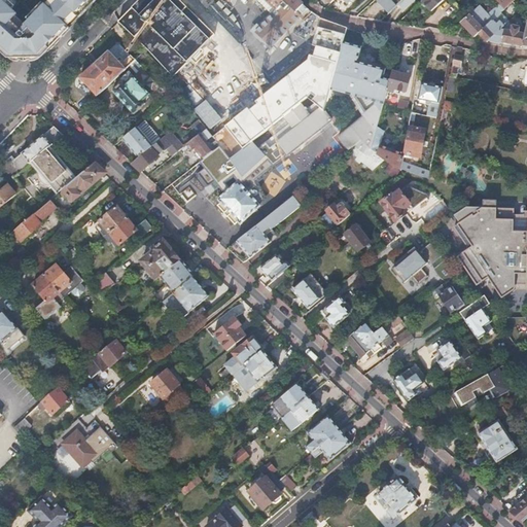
[(0,0),(0,43),(5,49),(3,51),(8,57),(11,57),(14,59),(25,57),(30,57),(42,57),(71,27),(68,25),(78,15),(80,18),(97,0),(96,0),(45,0),(29,16),(31,19),(27,24),(15,14),(16,12),(11,7),(13,5),(7,0),(3,0),(2,0),(0,0)]
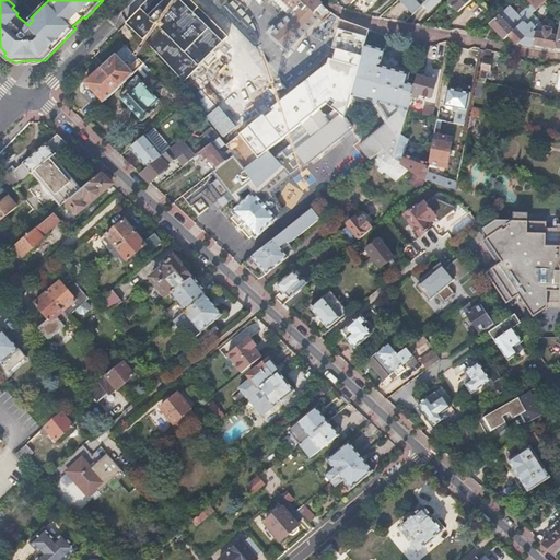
[(148,0),(147,1),(158,12),(160,14),(171,2),(173,0),(148,0)]
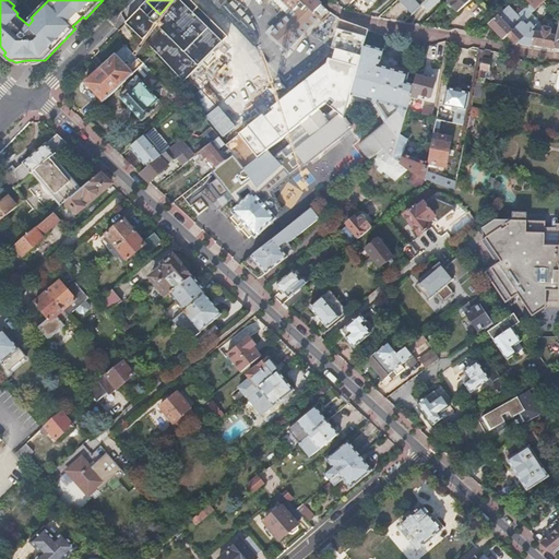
[(282,0),(294,11),(289,15),(272,34),(287,49),(326,10),(316,0),(282,0)]
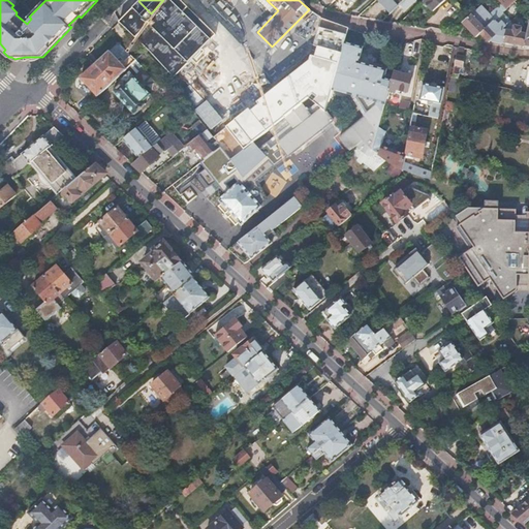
[(380,0),(390,9),(400,0),(380,0)]
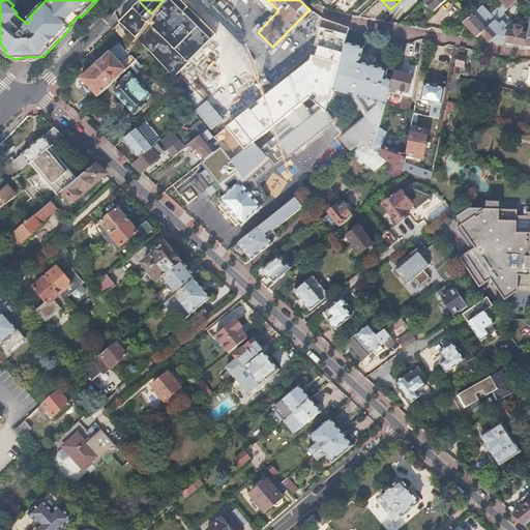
[(408,0),(404,4),(409,10),(419,0),(408,0)]
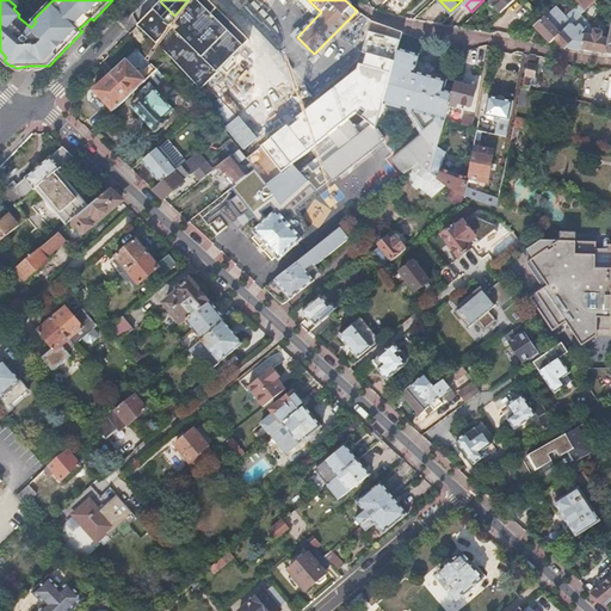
[(489,0),(489,1),(501,13),(513,0),(489,0)]
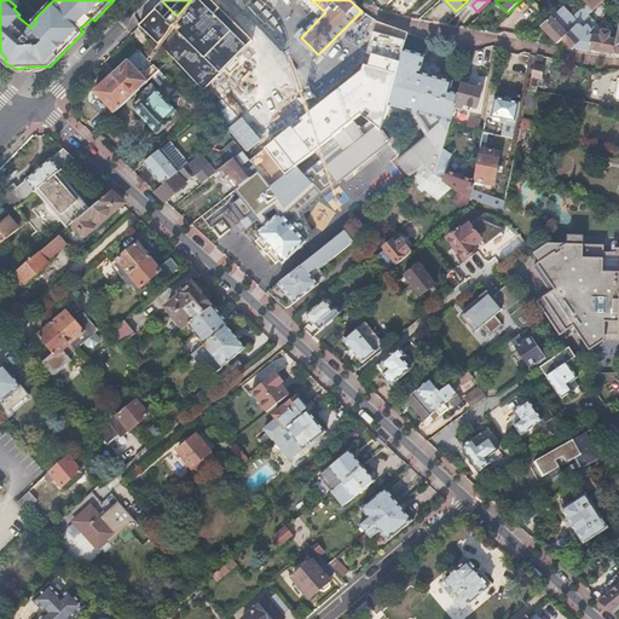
[(582,0),(586,4),(593,11),(602,1),(603,0),(582,0)]
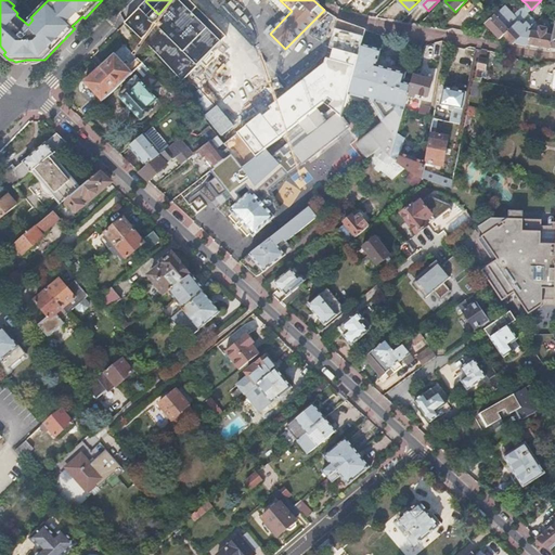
[(145,1),(131,16),(142,27),(156,12),(145,1)]
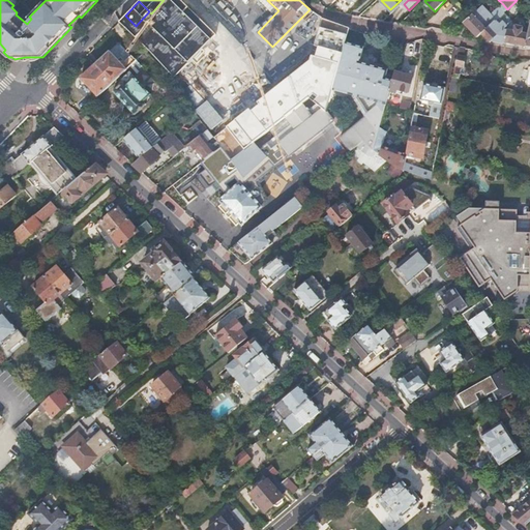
[(516,1),(507,9),(510,13),(519,5),(516,1)]
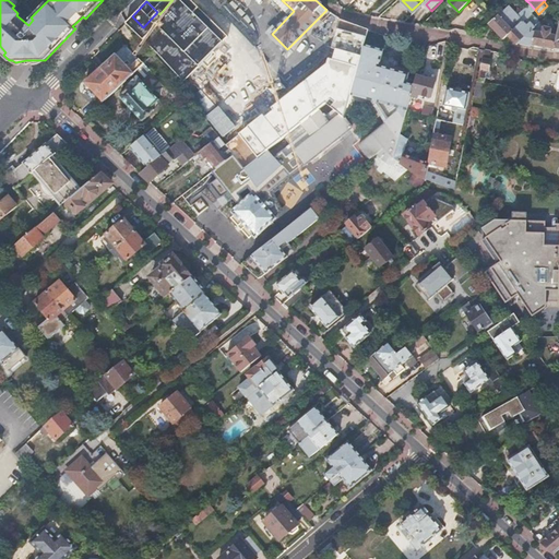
[(530,3),(518,15),(523,21),(535,10),(530,3)]
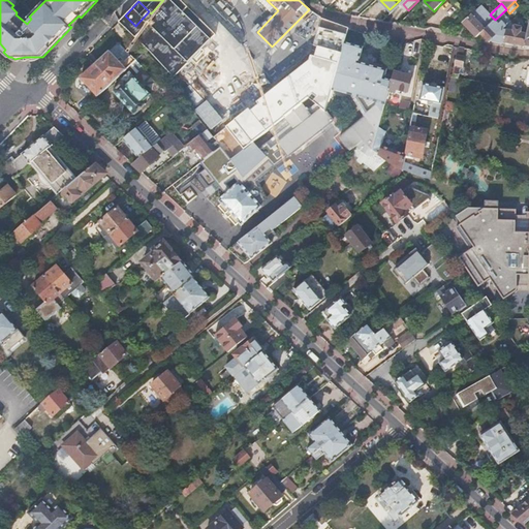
[(481,5),(462,22),(468,28),(476,37),(480,34),(495,20),(490,14),(481,5)]
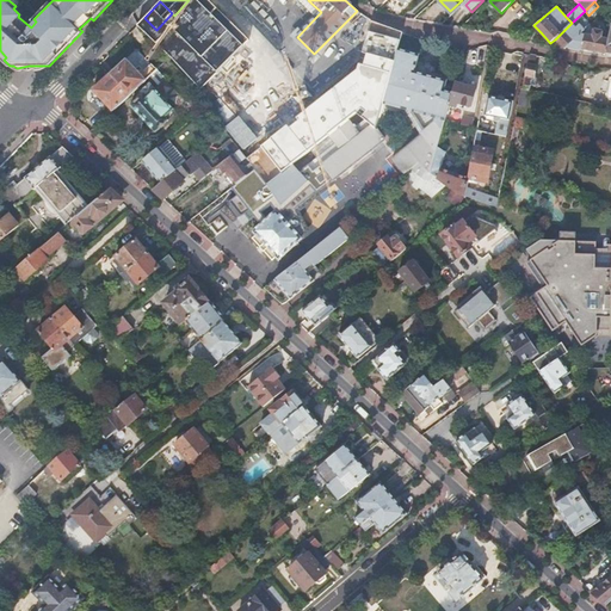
[(91,18),(79,29),(82,31),(93,20),(91,18)]
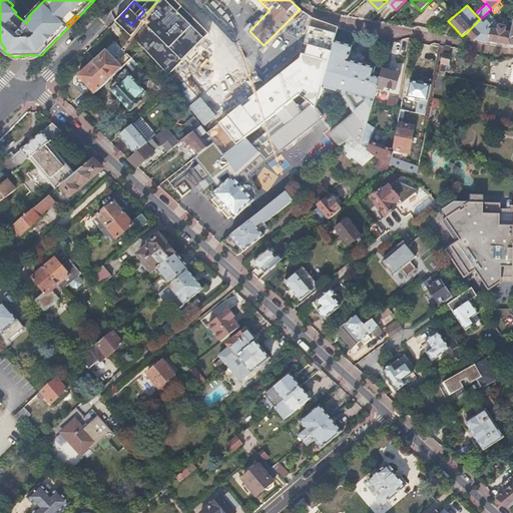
[(185,22),(203,41),(200,44),(205,48),(207,46),(215,54),(224,63),(230,57),(191,16),(185,22)]
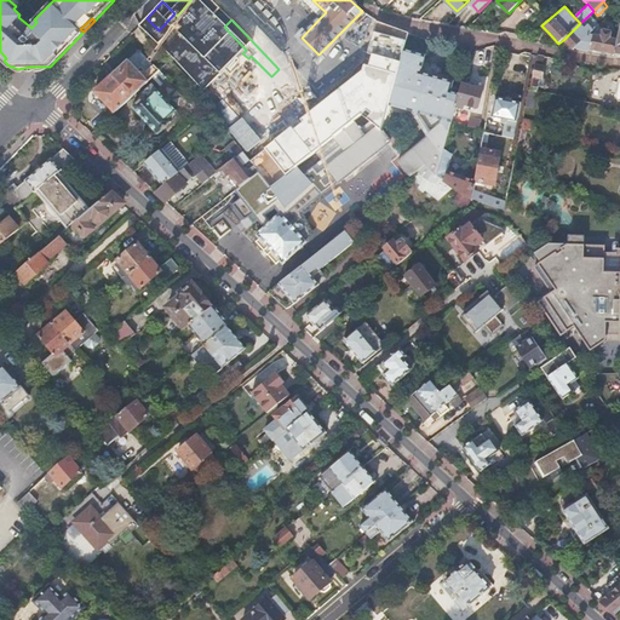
[(580,23),(563,40),(573,50),(574,49),(592,30),(587,26),(585,28),(580,23)]
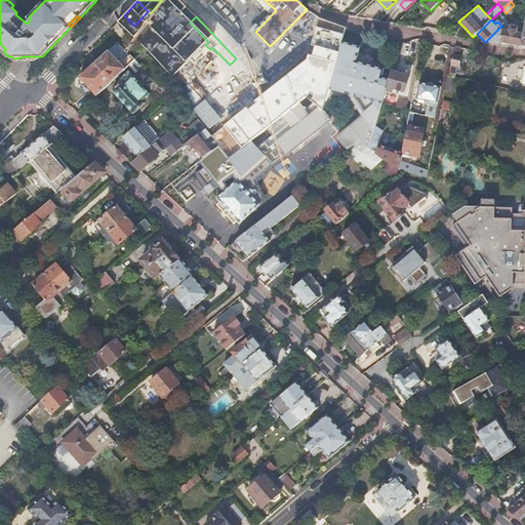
[(501,26),(486,41),(500,44),(500,42),(522,45),(524,33),(517,32),(518,28),(510,27),(506,23),(501,26)]
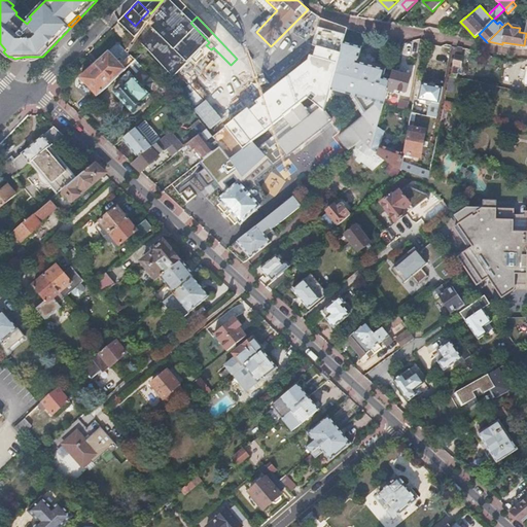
[(146,49),(172,77),(177,72),(190,85),(196,91),(202,84),(156,39),(146,49)]
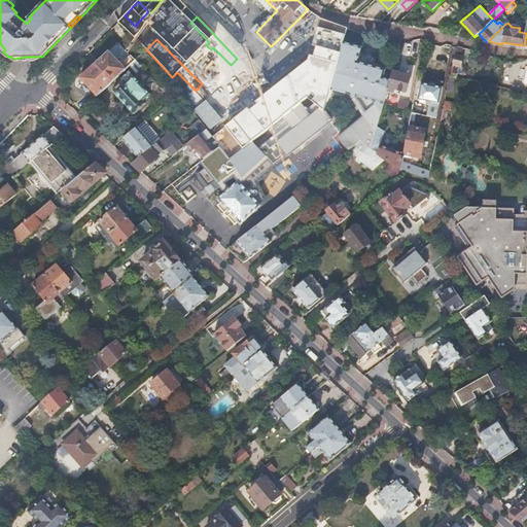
[(339,66),(332,91),(377,103),(378,103),(382,91),(388,92),(391,80),(385,79),(386,77),(384,76),(386,70),(357,63),(360,48),(344,44),(339,66)]
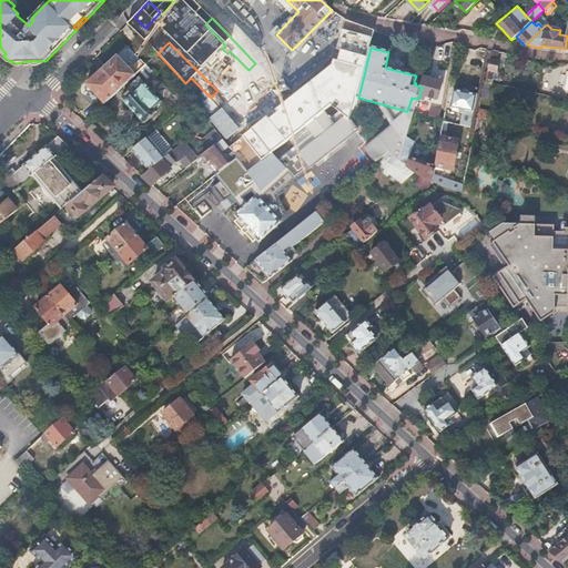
[(493,51),(485,84),(493,85),(495,73),(496,73),(498,63),(496,62),(498,52),(493,51)]
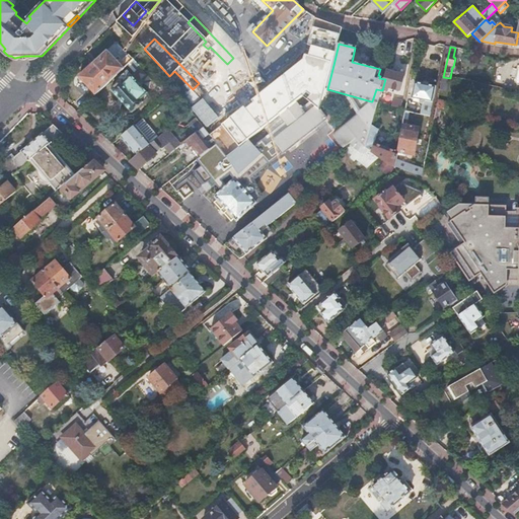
[(107,50),(92,64),(108,81),(127,65),(132,60),(133,59),(128,55),(121,60),(123,62),(121,64),(107,50)]
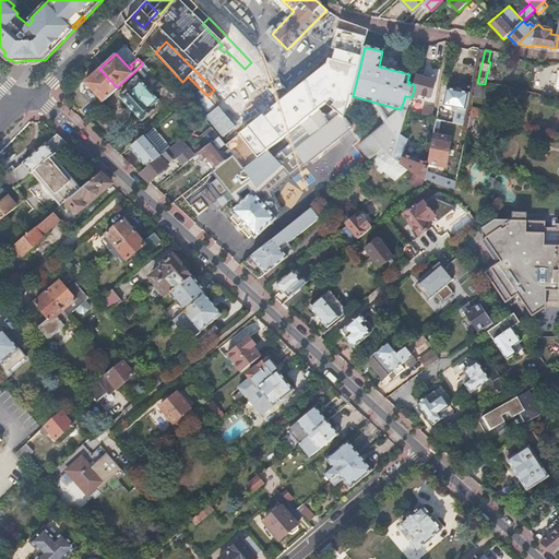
[(235,59),(219,73),(225,80),(234,88),(254,69),(257,68),(251,62),(245,69),(235,59)]
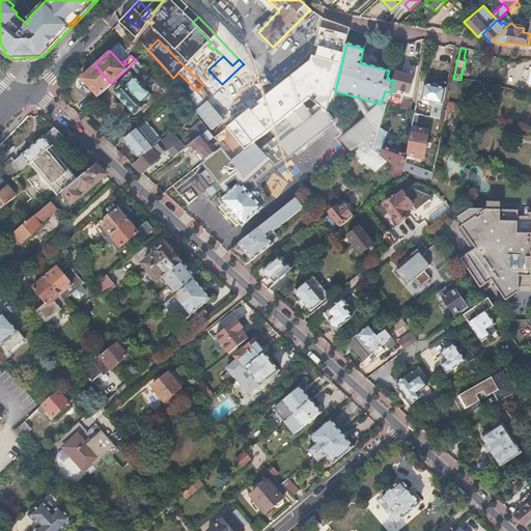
[(135,61),(130,66),(137,74),(142,68),(135,61)]
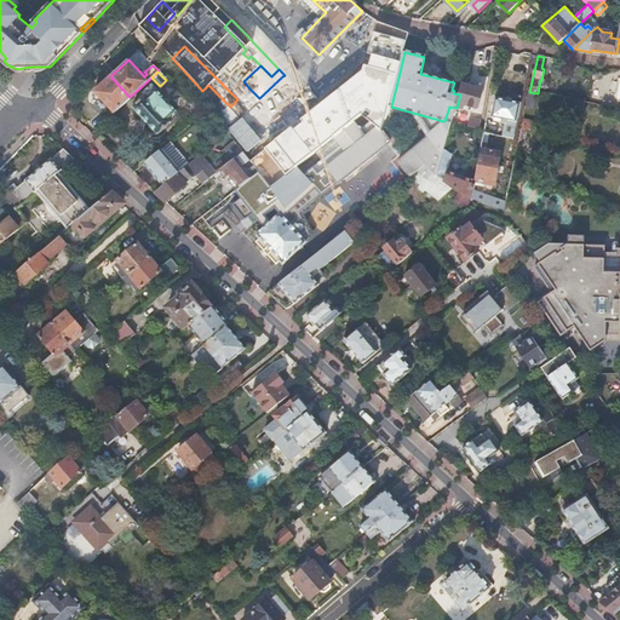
[(110,76),(95,91),(114,112),(130,97),(110,76)]
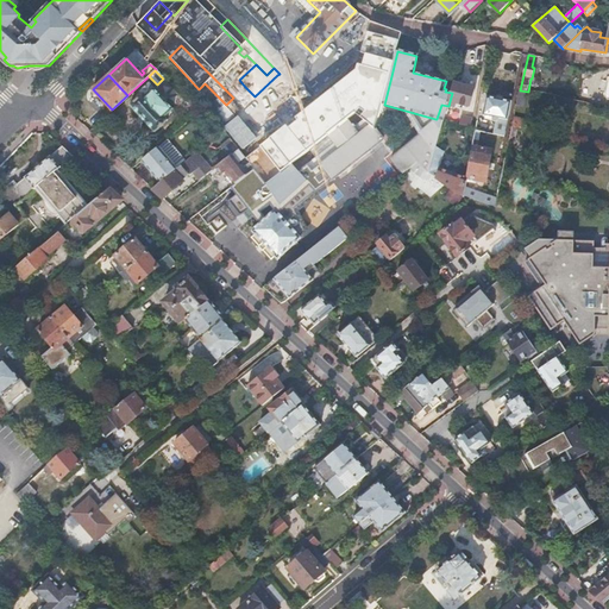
[(255,96),(234,114),(224,124),(220,127),(224,131),(225,132),(277,85),(282,81),(277,75),(255,96)]
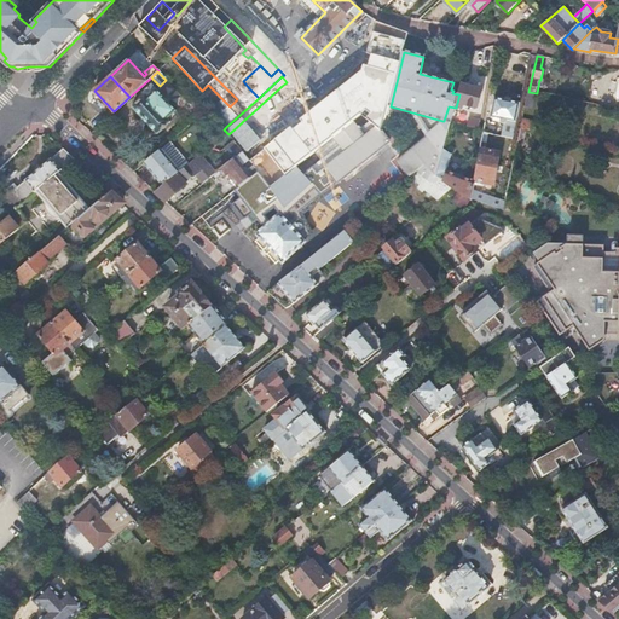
[(346,98),(359,115),(360,116),(362,116),(371,123),(381,131),(391,106),(398,77),(392,76),(391,81),(374,76),(346,98)]
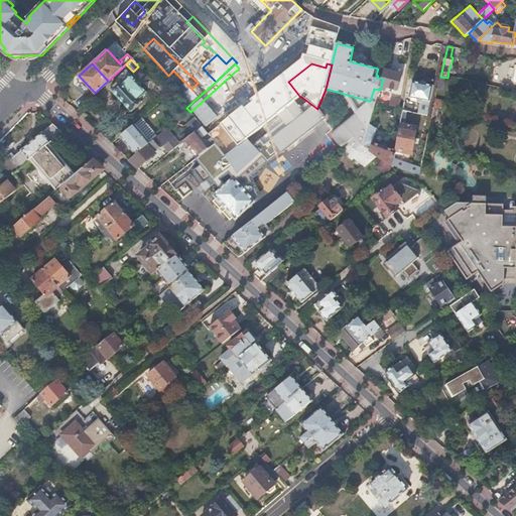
[(383,79),(380,90),(387,92),(388,88),(399,91),(403,75),(385,70),(383,79)]
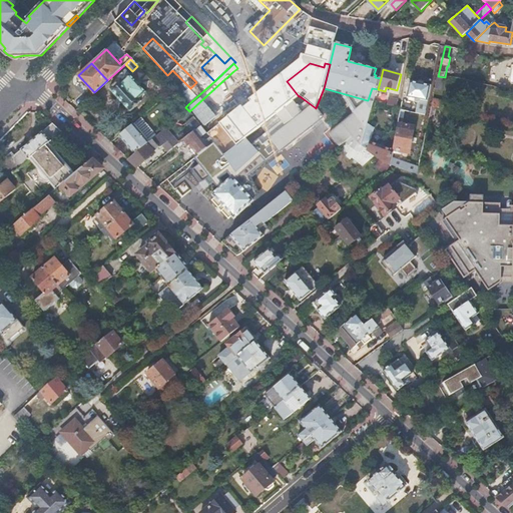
[(148,93),(125,70),(116,77),(118,79),(109,88),(117,96),(115,98),(121,103),(122,102),(130,110),(148,93)]
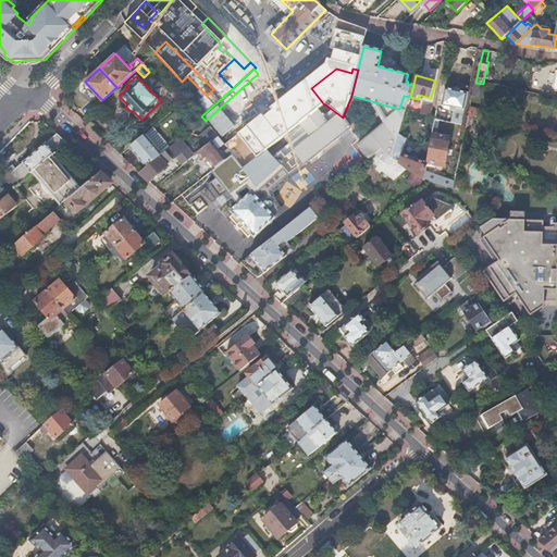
[(224,79),(213,89),(207,96),(214,104),(233,88),(224,79)]
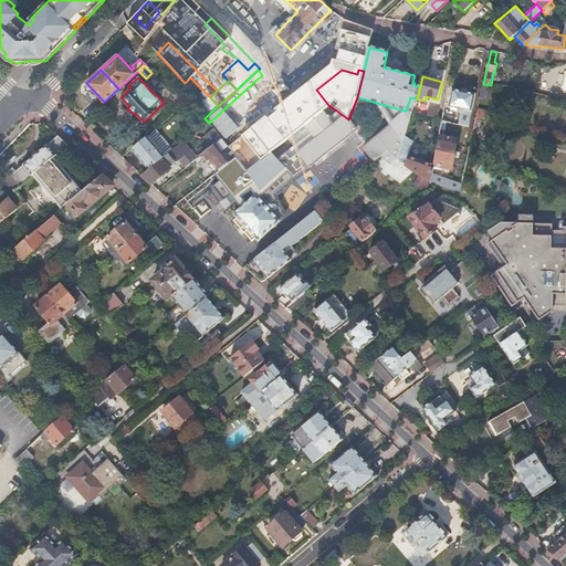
[(483,84),(481,100),(488,101),(491,85),(483,84)]
